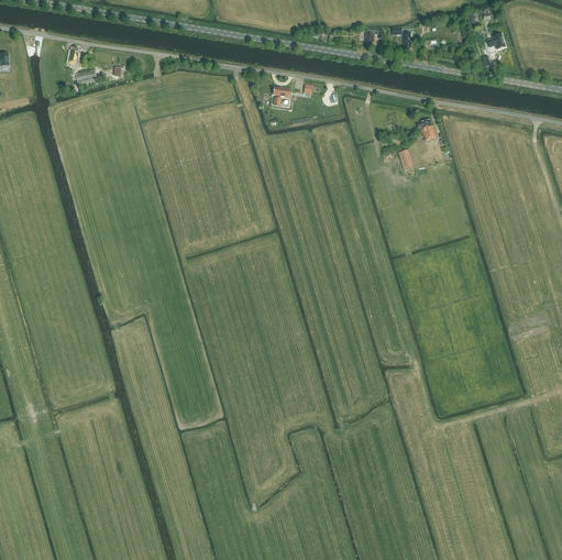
[(378,28),(375,28),(367,26),(366,31),(365,31),(364,39),(365,39),(365,41),(371,42),(371,40),(373,40),(373,32),(378,32),(377,36),(382,36),(383,29),(378,28)]
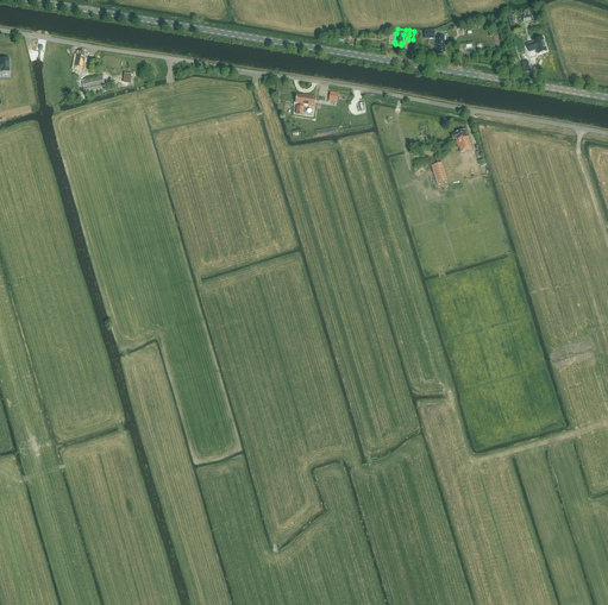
[(436,32),(434,49),(437,49),(437,50),(442,51),(442,49),(444,49),(444,33),(436,32)]
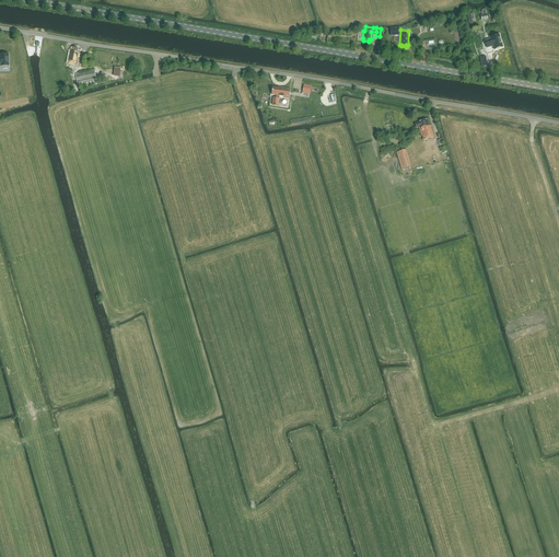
[(491,43),(493,47),(502,44),(498,32),(489,34),(490,36),(484,38),(486,45),(490,44),(490,43),(491,43)]
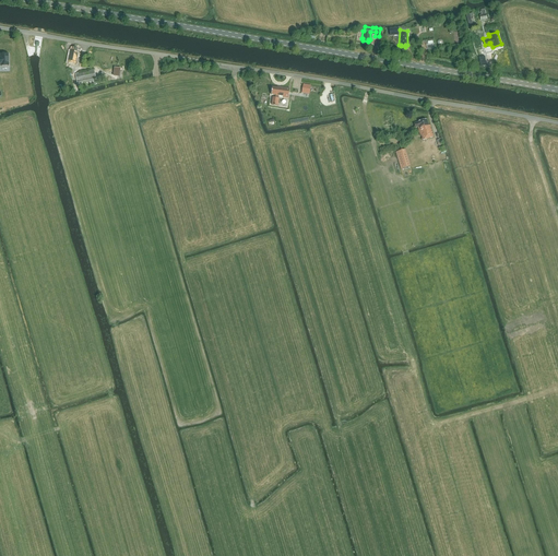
[(79,50),(76,50),(75,50),(76,45),(71,44),(71,47),(69,47),(67,59),(74,61),(75,55),(78,55),(79,50)]
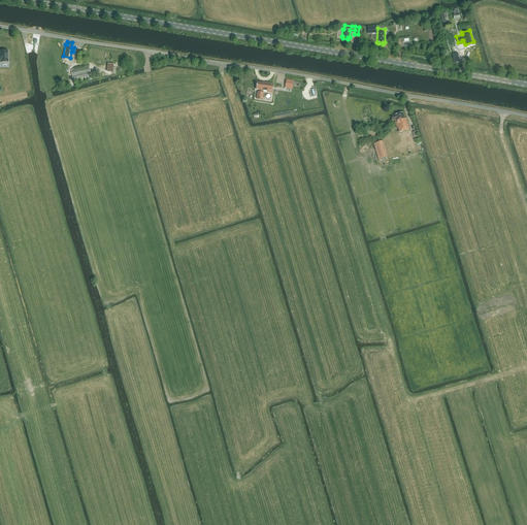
[(88,63),(70,67),(72,80),(91,77),(88,63)]
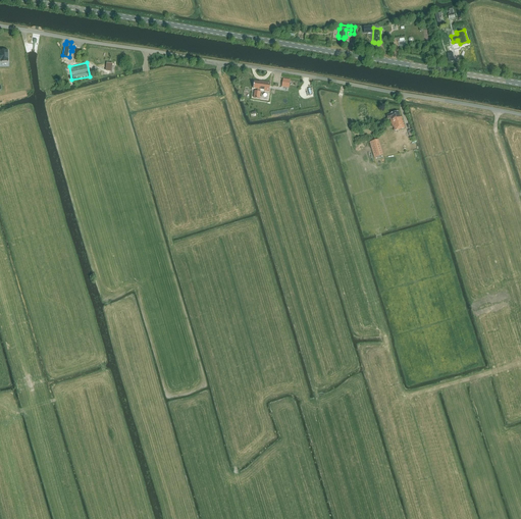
[(268,89),(269,81),(260,79),(259,81),(258,80),(253,79),(252,86),(256,86),(256,89),(254,89),(253,96),(258,97),(259,90),(259,87),(268,89)]
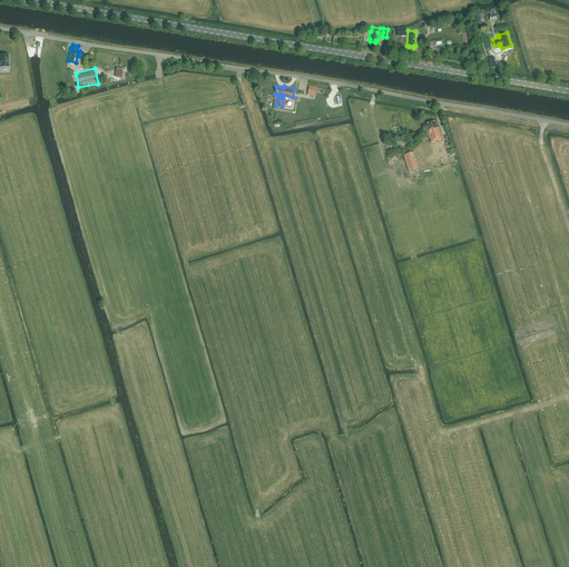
[(327,113),(341,109),(342,113),(344,111),(341,99),(337,99),(339,106),(337,106),(335,97),(324,99),(327,113)]
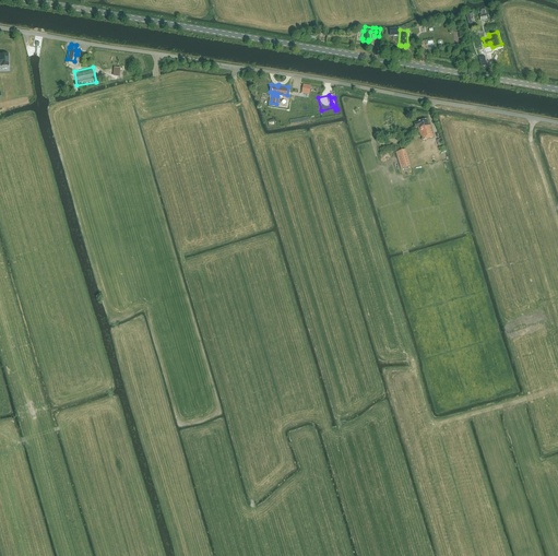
[(420,135),(420,138),(426,135),(428,134),(428,135),(432,134),(429,122),(427,122),(426,116),(417,118),(417,119),(413,120),(414,125),(417,123),(418,126),(417,127),(419,132),(420,132),(422,135),(420,135)]
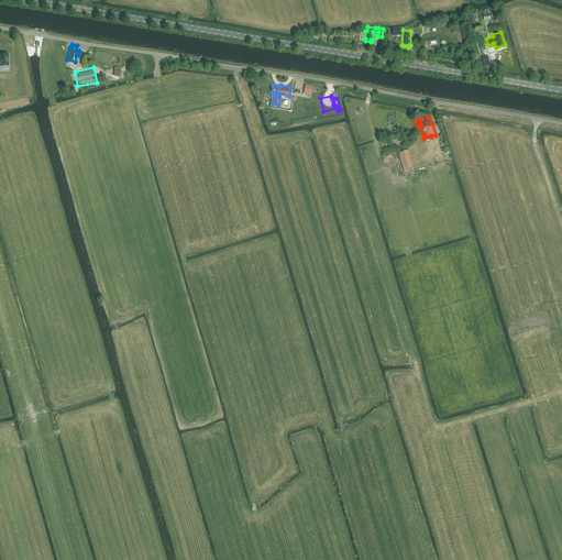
[(398,150),(403,167),(411,164),(407,147),(398,150)]
